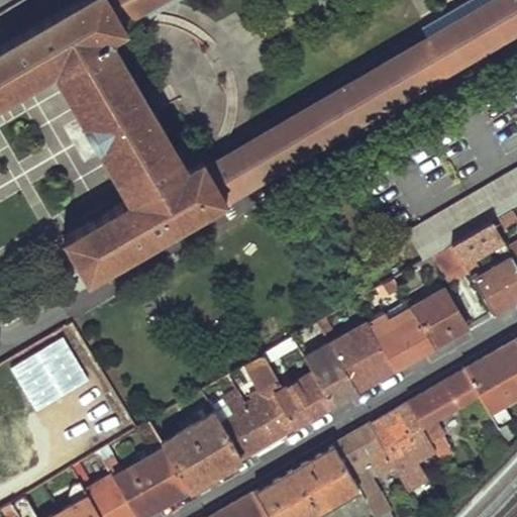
[(76,0),(0,44),(0,101),(49,73),(124,200),(61,237),(85,280),(516,24),(516,0),(484,0),(439,27),(240,143),(245,153),(223,166),(218,157),(213,147),(198,157),(121,27),(137,19),(132,11),(127,3),(132,0),(76,0)]
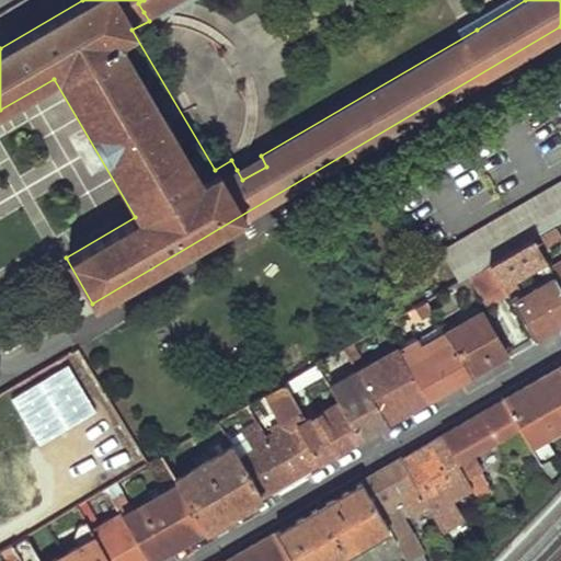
[(144,0),(138,3),(144,12),(164,0),(144,0)]
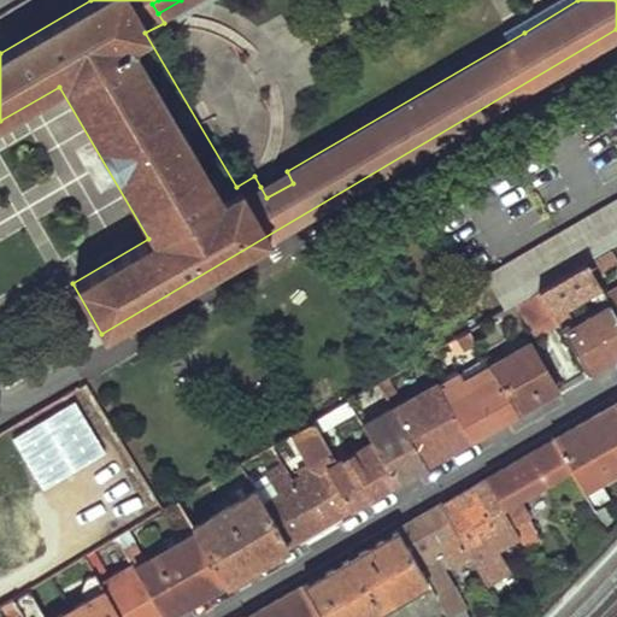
[(184,0),(192,12),(211,0),(184,0)]
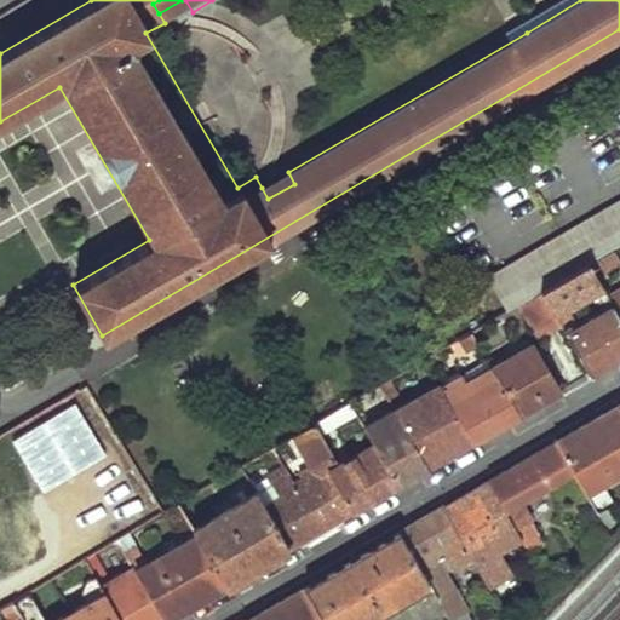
[(580,0),(561,0),(522,23),(522,26),(527,33),(580,0)]
